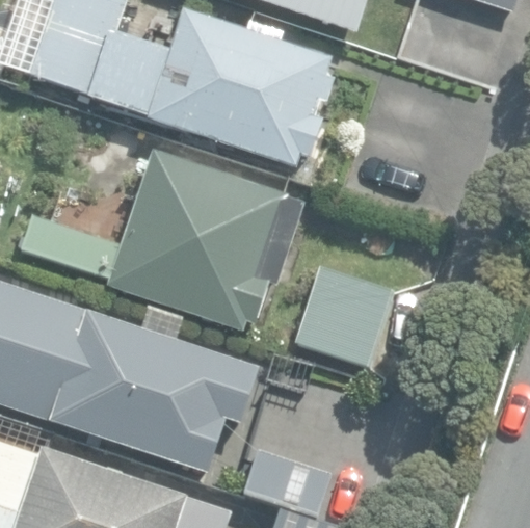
[(146,119),(297,168),(301,155),(312,159),(324,120),(312,116),(318,99),(327,102),(335,80),(327,78),(335,56),(274,36),(277,26),(248,17),(245,27),(183,6),(170,44),(117,26),(126,0),(49,0),(25,71),(148,112),(146,119)]
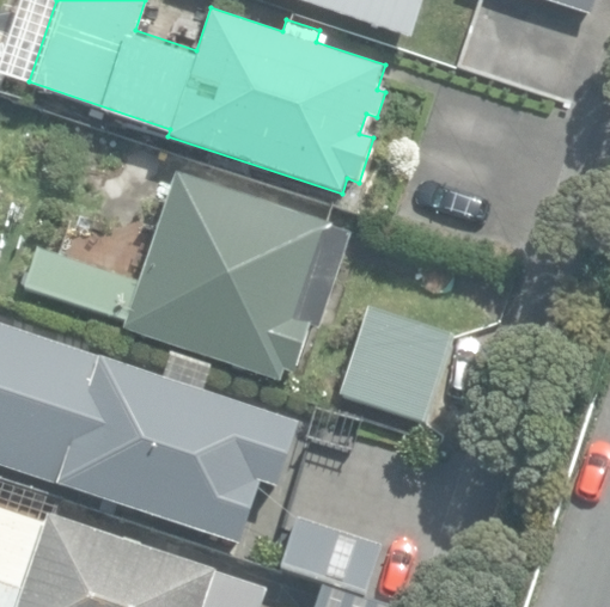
[(302,0),(413,37),(426,0),(302,0)]
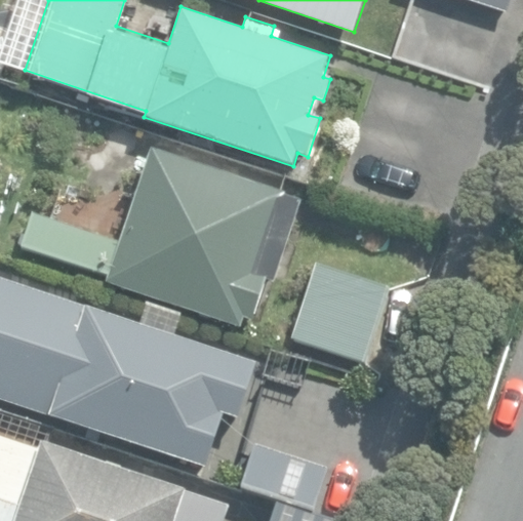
[(461,0),(507,13),(510,0),(461,0)]
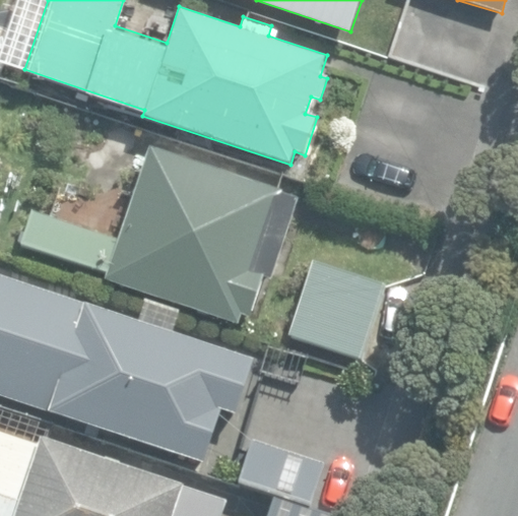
[(15,137),(86,160),(103,112),(31,88),(15,137)]
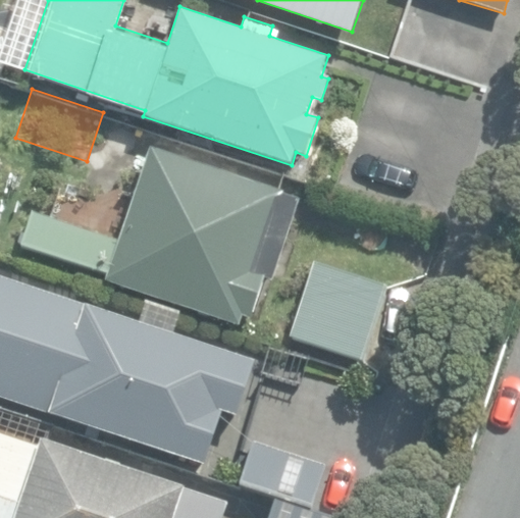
[(105,281),(241,324),(244,314),(252,317),(265,275),(273,278),(299,197),(283,193),(284,189),(149,146),(119,238),(32,210),(20,244),(108,271),(105,281)]
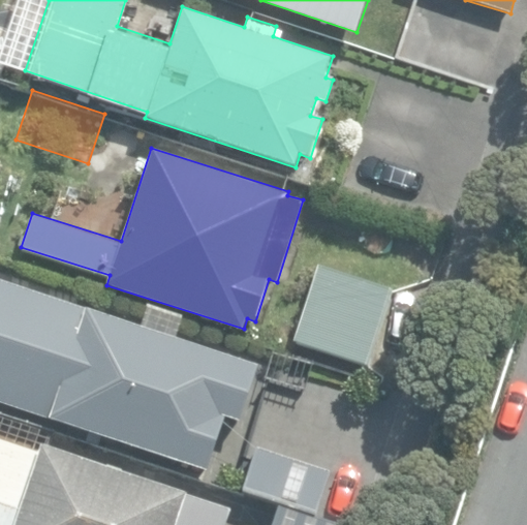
[(292,337),(367,363),(393,287),(318,261),(292,337)]
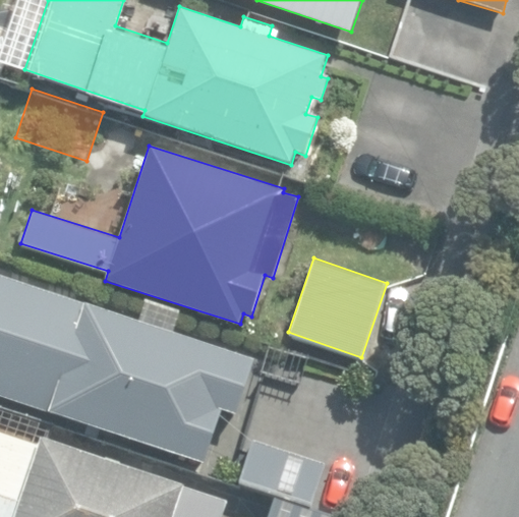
[(0,389),(51,405),(48,413),(203,463),(221,406),(238,412),(255,357),(0,275),(0,389)]
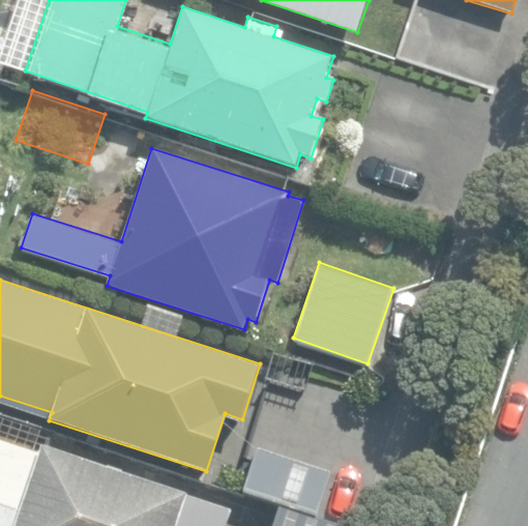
[(222,525),(229,506),(46,446),(52,428),(1,411),(0,414),(0,525),(222,525)]
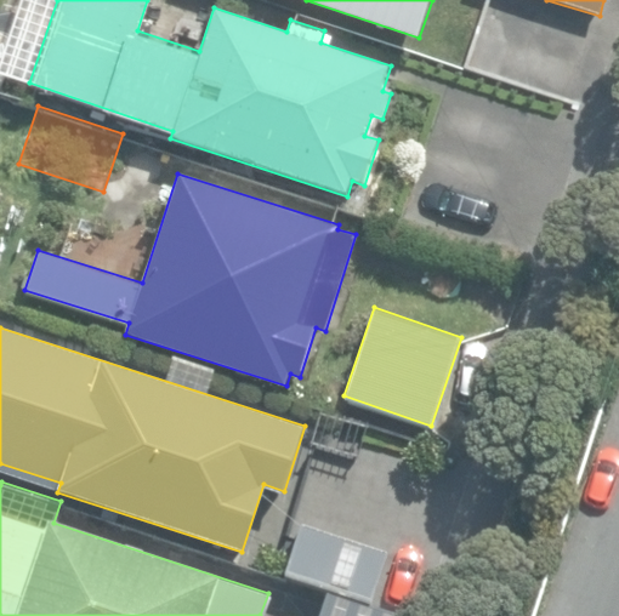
[(284,575),(369,600),(385,548),(300,523),(284,575)]
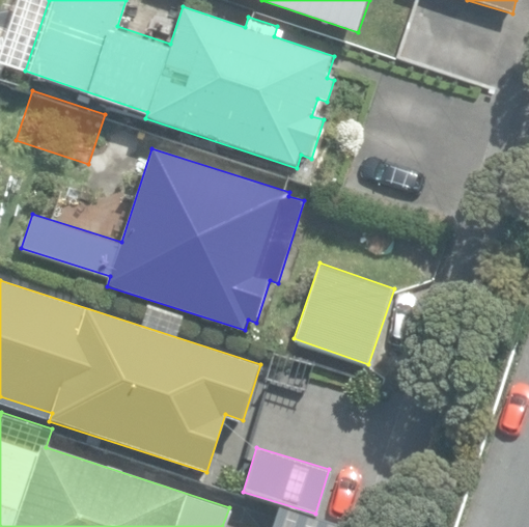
[(271,526),(345,526),(346,526),(278,505),(271,526)]
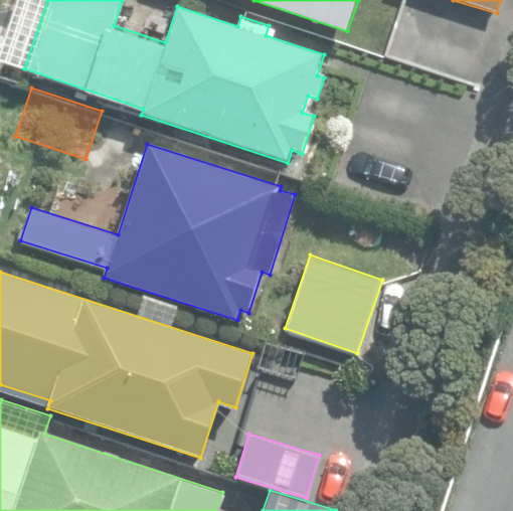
All buildings are outlined.
